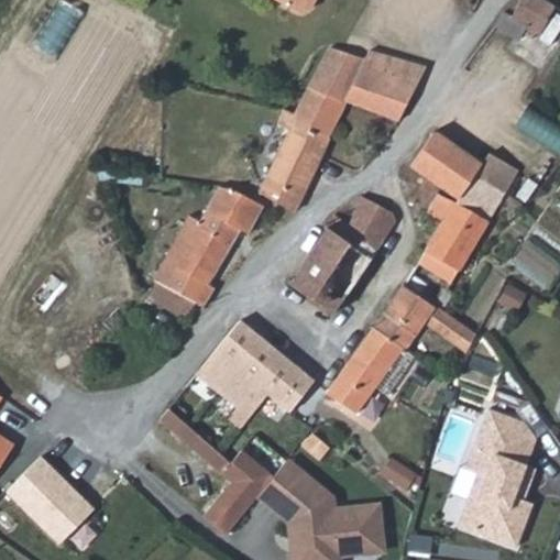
[(277,0),(306,14),(317,10),(321,0),(277,0)]
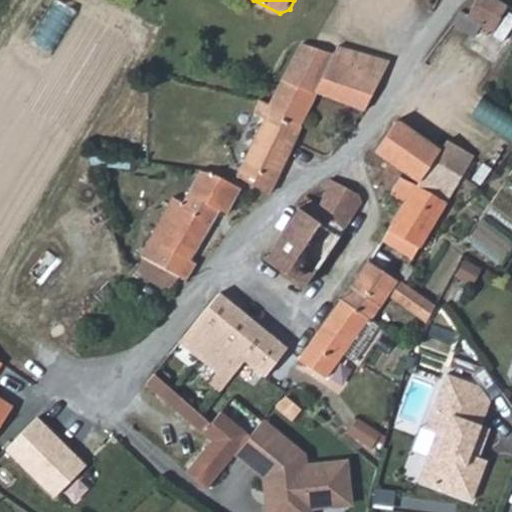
[(460,8),(452,20),(475,33),(482,23),(493,30),(509,5),(500,0),(473,0),(468,10),(460,8)]
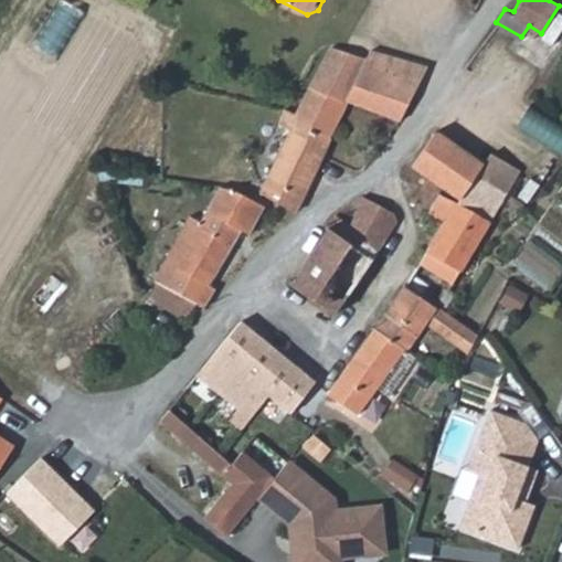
[(43,49),(69,62),(92,17),(67,3),(43,49)]
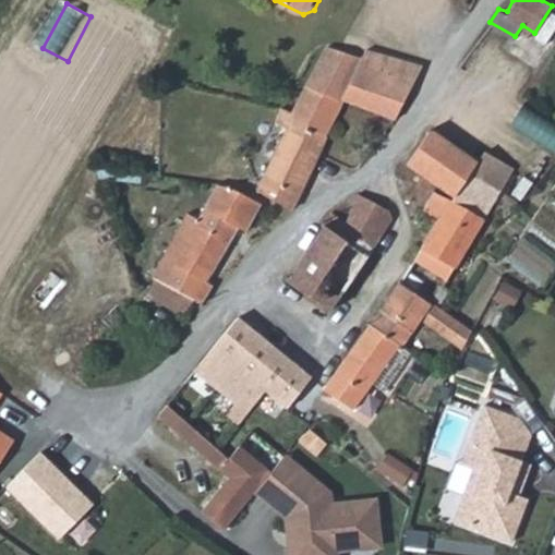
[(304,89),(341,99),(393,118),(420,71),(364,55),(361,58),(328,46),(304,89)]
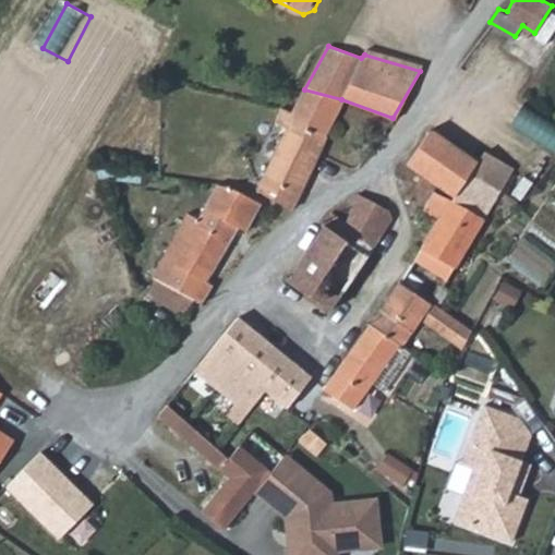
[(292,207),(318,155),(328,135),(325,134),(341,99),(304,89),(292,111),(281,106),(268,131),(279,135),(256,190),(292,207)]
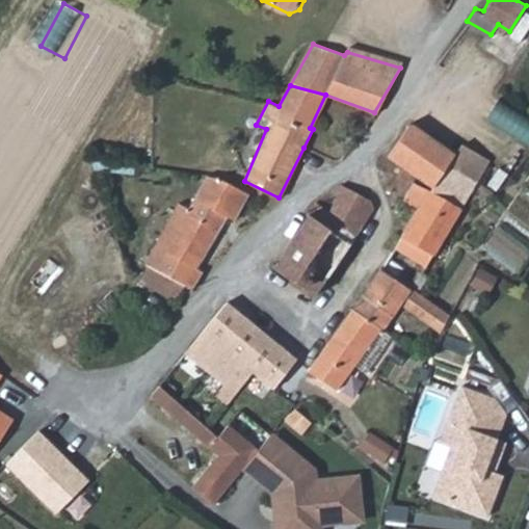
[(389,191),(402,200),(413,182),(417,176),(432,187),(447,164),(455,153),(411,123),(387,156),(403,167),(389,191)]
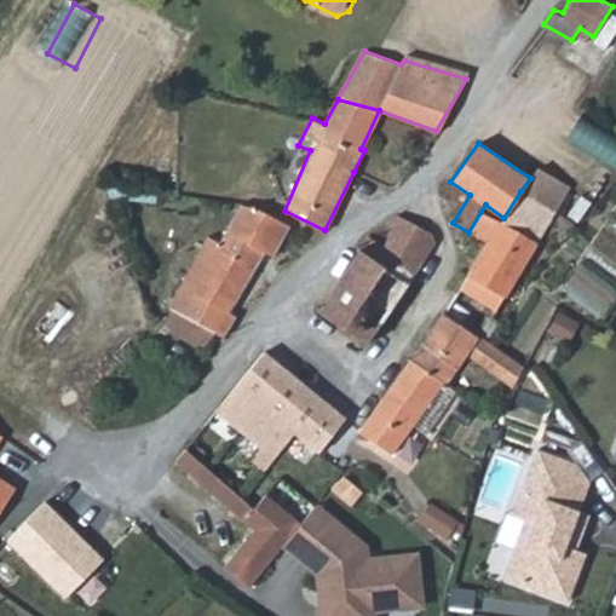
[(384,178),(389,180),(398,185),(408,171),(393,163),(384,178)]
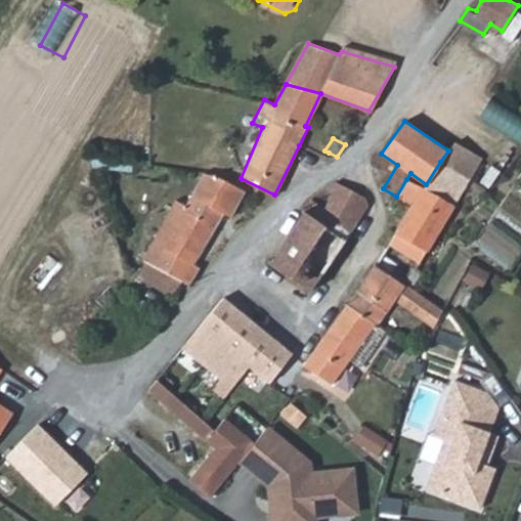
[(448,150),(440,162),(471,179),(476,169),(481,156),(454,140),(448,150)]
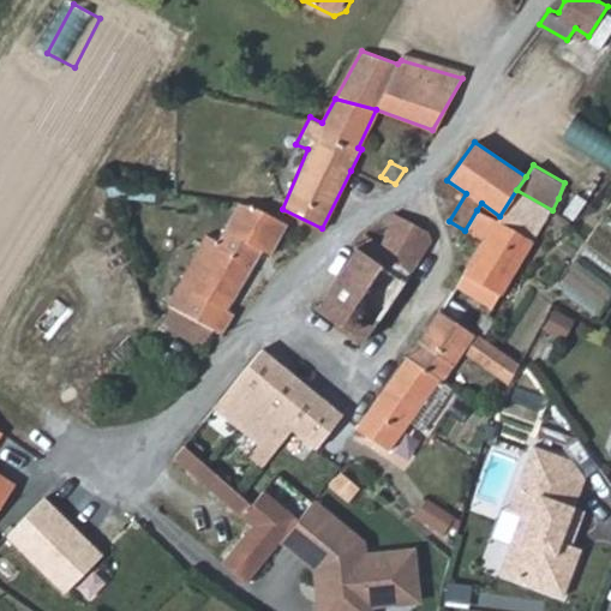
[(477,330),(552,210),(516,190),(499,216),(498,220),(477,210),(465,231),(483,241),(441,307),(477,330)]
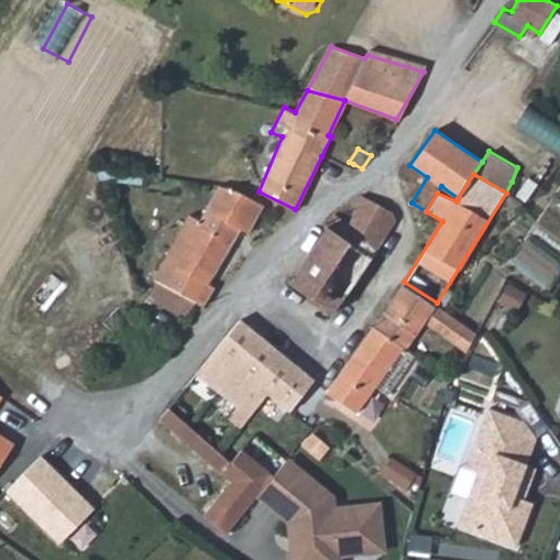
[(208,207),(161,286),(174,294),(180,283),(208,299),(213,287),(208,283),(231,241),(233,242),(242,227),(250,231),(262,204),(229,186),(215,211),(208,207)]
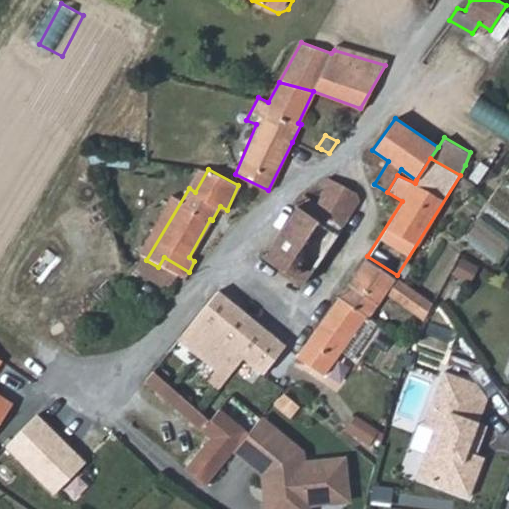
[(315,201),(307,217),(337,236),(360,202),(355,191),(328,176),(315,201)]
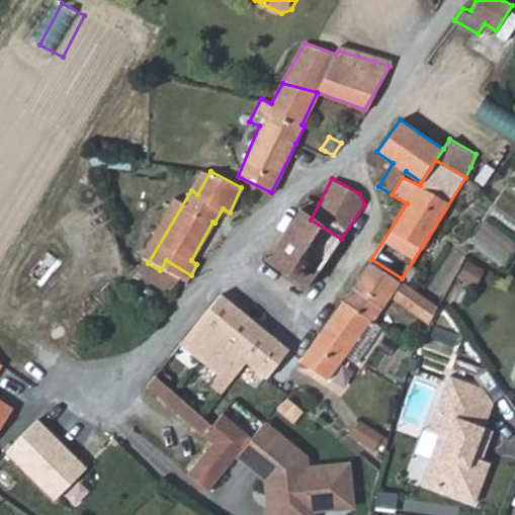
[(308,288),(341,239),(311,220),(319,203),(307,197),(267,262),(308,288)]
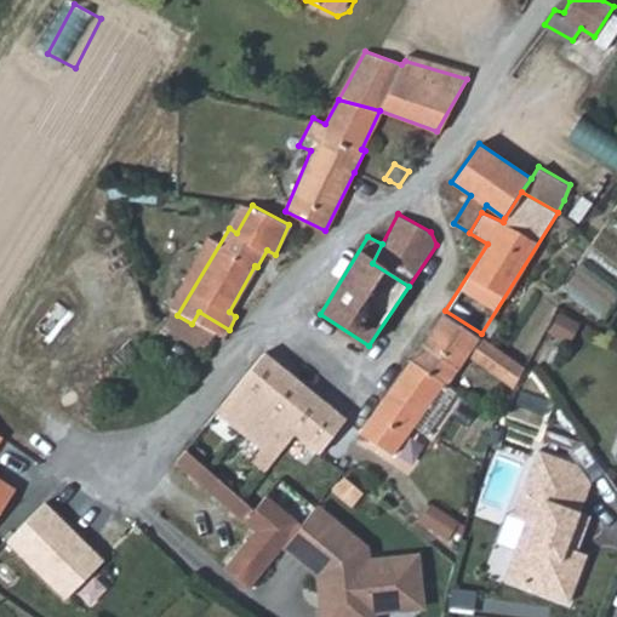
[(445,310),(411,363),(413,365),(445,384),(449,387),(469,354),(516,387),(527,366),(481,333),(445,310)]
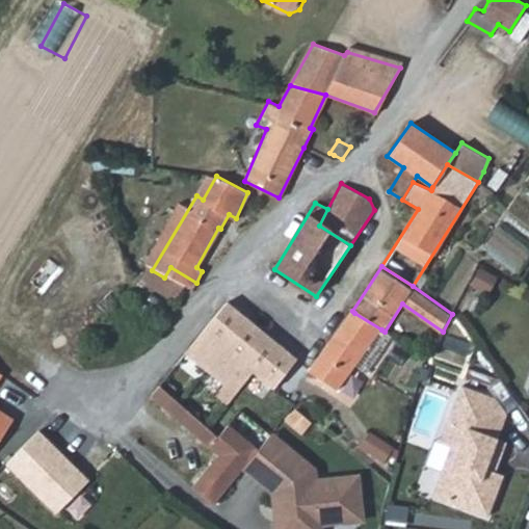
[(226,385),(213,400),(219,405),(225,400),(229,404),(249,377),(246,373),(250,368),(282,393),(292,380),(285,373),(296,359),(229,302),(188,352),(226,385)]
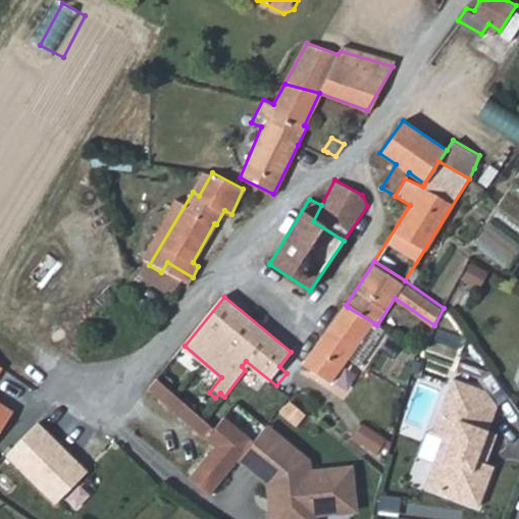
[(350,358),(374,323),(348,307),(304,362),(331,382),(350,358)]
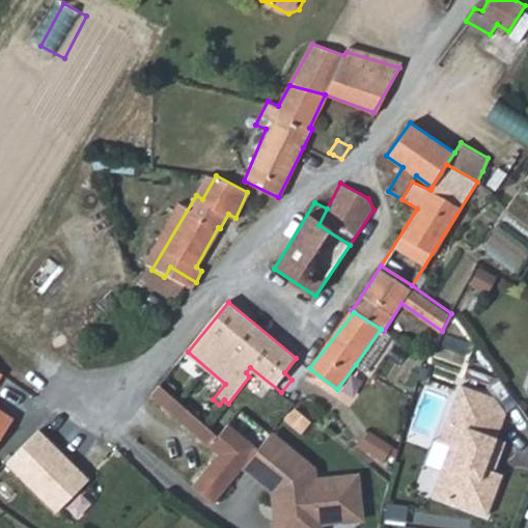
[(381,329),(356,364),(367,371),(392,337),(384,331),(381,329)]
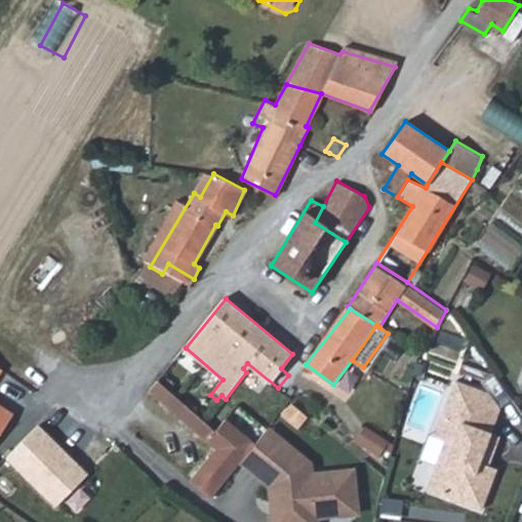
[(0,383),(10,365),(0,359),(0,448),(24,409),(0,395),(0,383)]
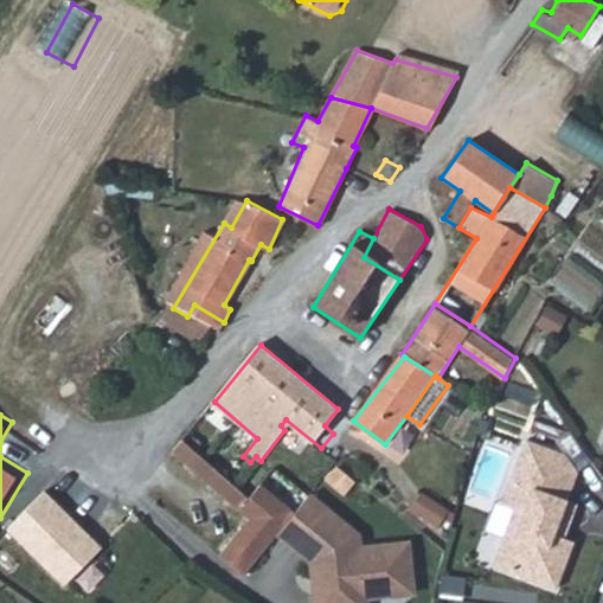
[(566,455),(527,441),(512,481),(525,487),(517,510),(495,565),(558,590),(576,543),(566,539),(578,505),(569,501),(579,473),(566,455)]
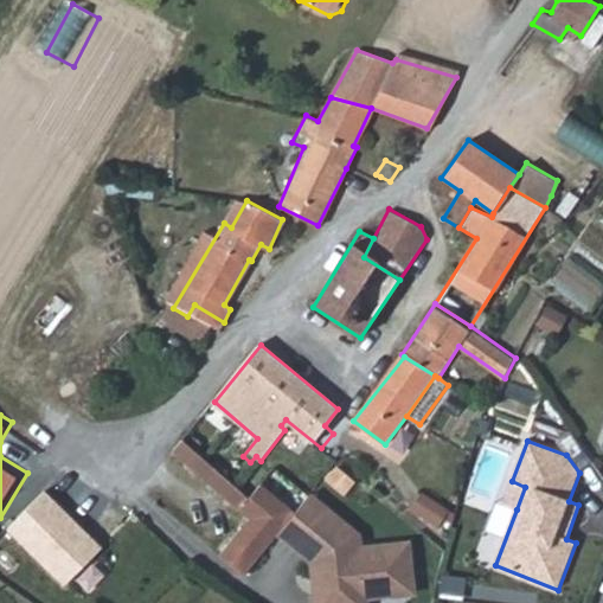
[(168,462),(241,517),(249,506),(178,450),(168,462)]
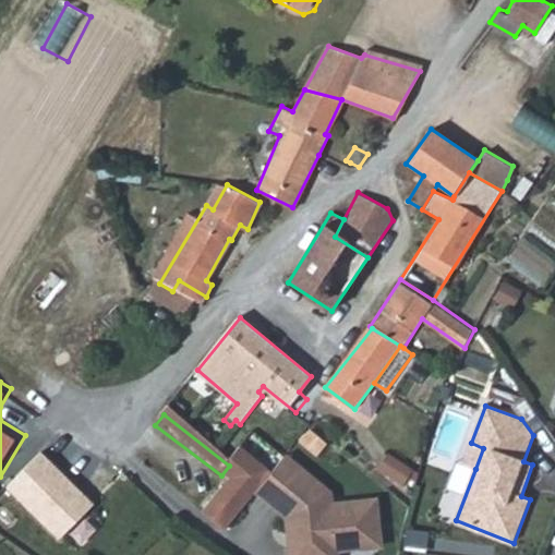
[(483,448),(471,443),(463,465),(475,469),(483,448)]
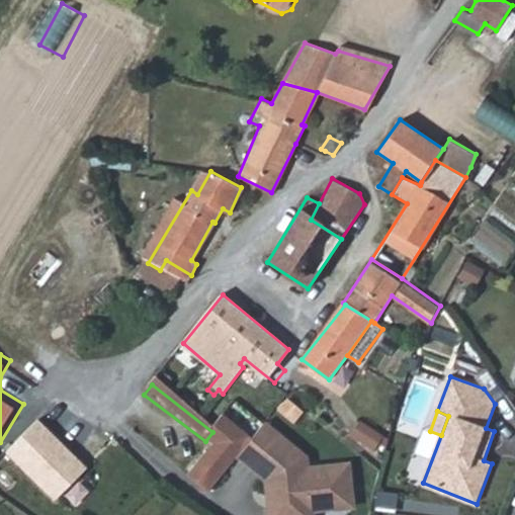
[(93,457),(40,413),(9,449),(62,494),(93,457)]
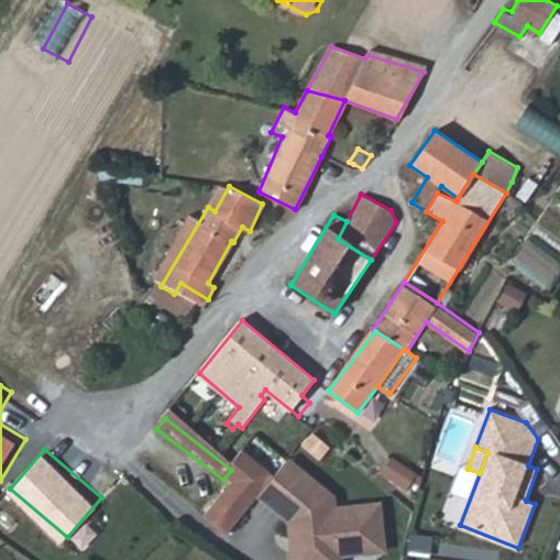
[(241,457),(231,470),(223,480),(234,489),(208,522),(229,539),(260,500),(273,483),(241,457)]
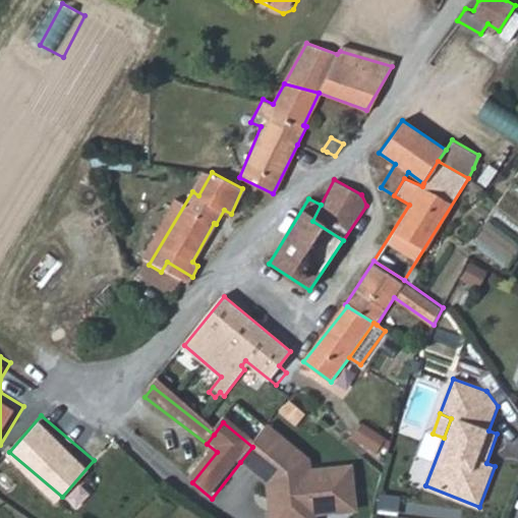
[(252,447),(240,462),(270,485),(272,501),(277,500),(278,508),(274,513),(275,517),(318,517),(318,515),(359,511),(354,468),(312,472),(311,461),(268,427),(252,447)]
